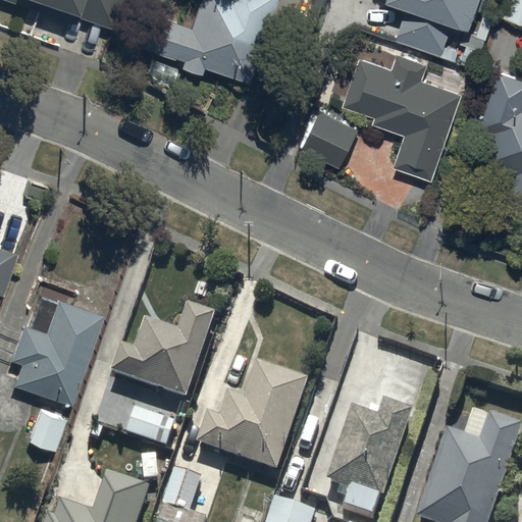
[(0,0),(0,1),(79,29),(82,21),(114,33),(124,0),(0,0)]
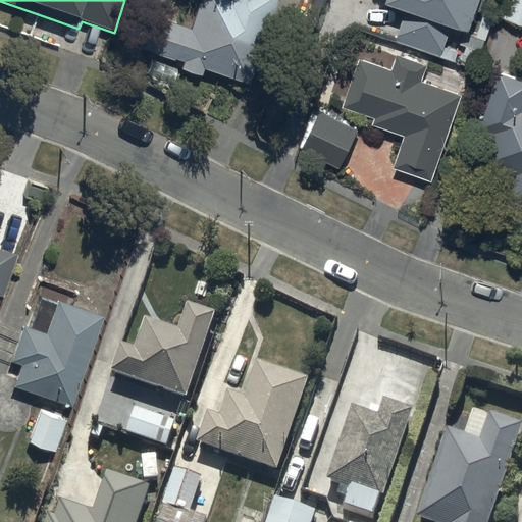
[(153,15),(142,49),(185,63),(183,70),(205,77),(207,70),(252,86),(279,0),(202,0),(193,29),(153,15)]
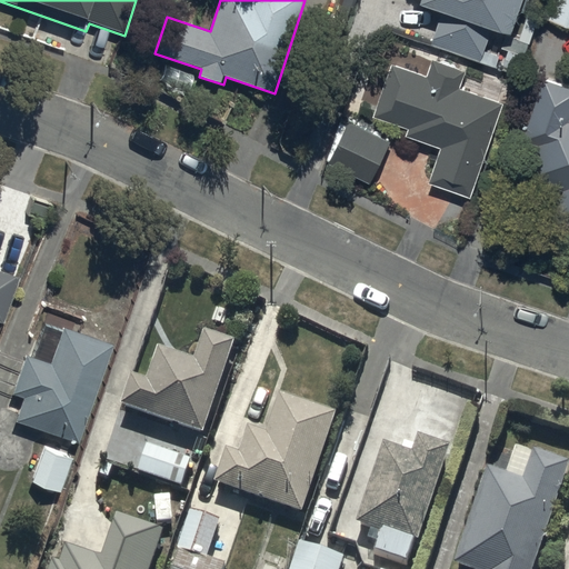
[(526,0),(421,0),(420,6),(443,13),(432,46),(480,61),(491,28),(515,36),(526,0)]
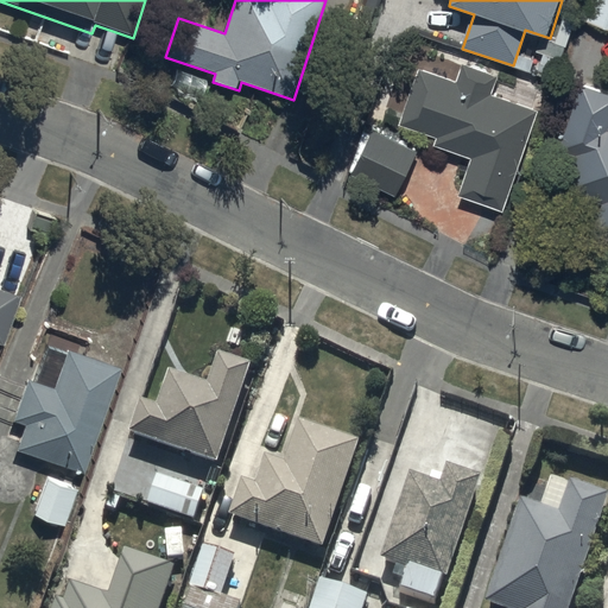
[(607,0),(587,0),(582,18),(607,26),(607,0)]
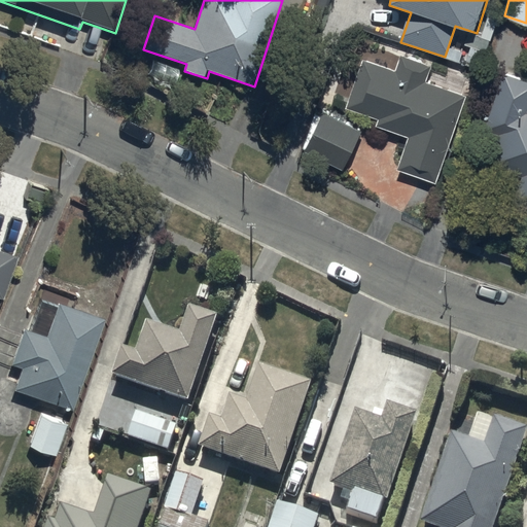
[(429,66),(399,55),(393,71),(361,60),(344,109),(378,120),(375,127),(408,138),(396,170),(435,183),(465,96),(424,81),(429,66)]
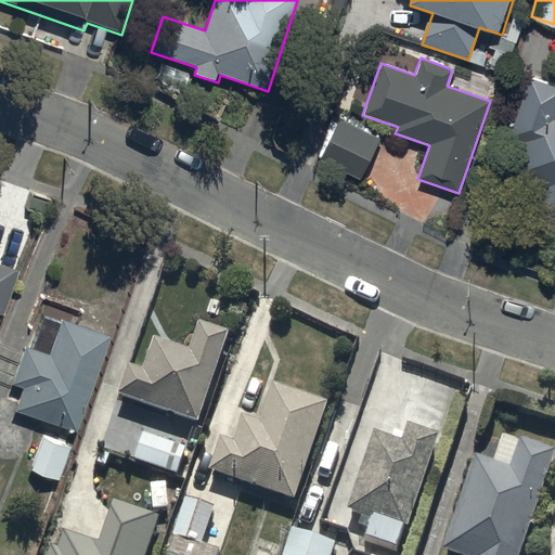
[(554,117),(554,85),(530,77),(511,138),(531,144),(520,176),(554,186),(554,191),(546,218),(554,220),(554,118),(554,119),(554,117)]
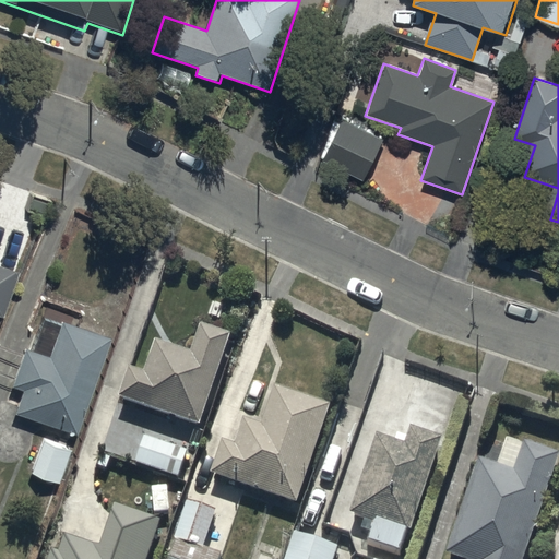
[(382,139),(343,120),(322,164),(361,181),(382,139)]
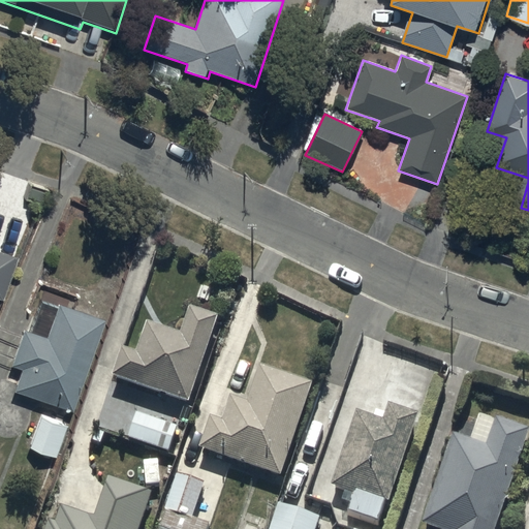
[(0,299),(3,300),(17,258),(0,252),(0,299)]
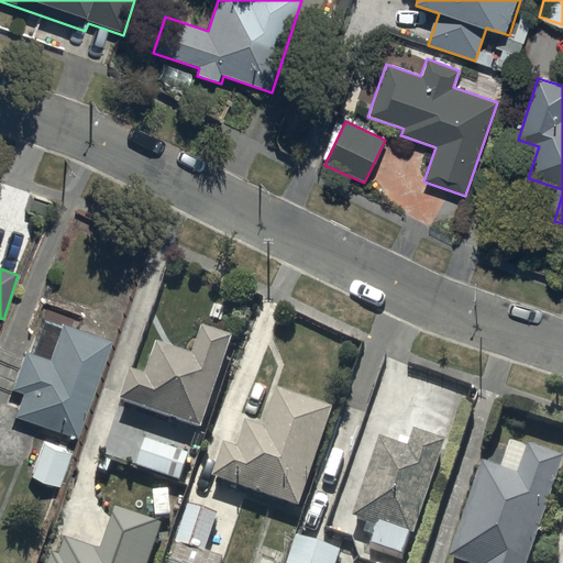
[(59,327),(43,321),(32,352),(25,350),(12,389),(23,393),(14,418),(77,439),(110,340),(62,323),(59,327)]
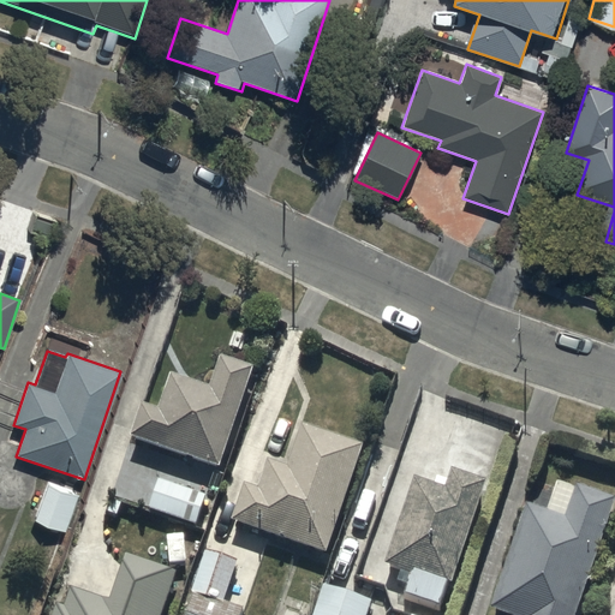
[(254,365),(220,354),(210,384),(172,371),(160,407),(142,401),(131,434),(221,464),(254,365)]
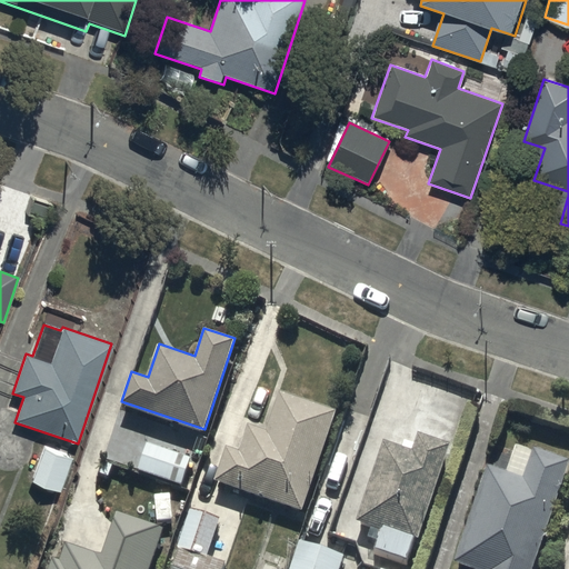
[(337,409),(280,389),(267,429),(249,423),(240,449),(226,445),(215,480),(302,509),(337,409)]
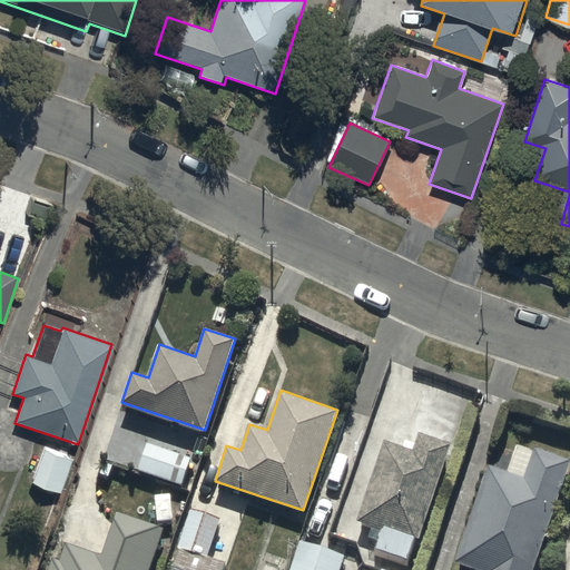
[(451,442),(419,432),(413,449),(383,440),(357,520),(382,528),(414,539),(420,540),(451,442)]
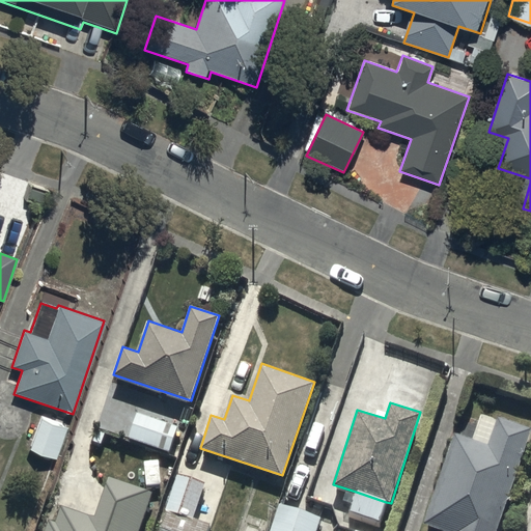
[(176,426),(137,412),(128,438),(168,452),(176,426)]
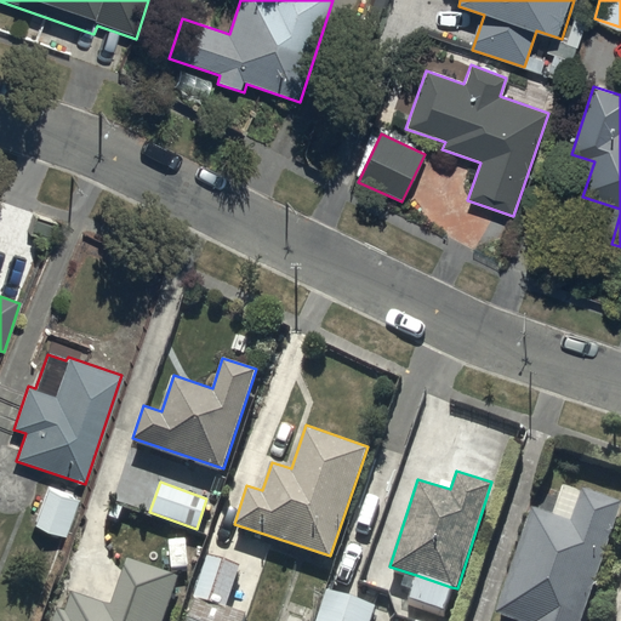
[(47,489),(34,528),(67,537),(79,499),(47,489)]
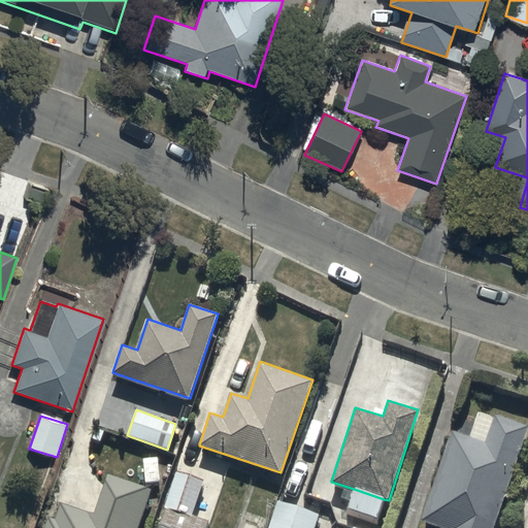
[(501,527),(527,451),(527,437),(500,429),(492,454),(456,441),(426,527),(501,527)]
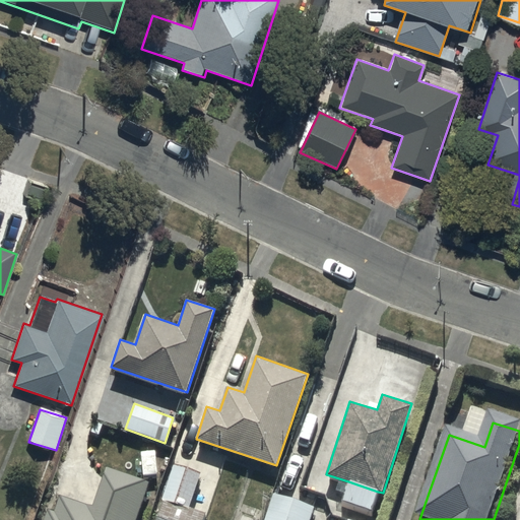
[(174,463),(163,500),(188,508),(200,472),(174,463)]
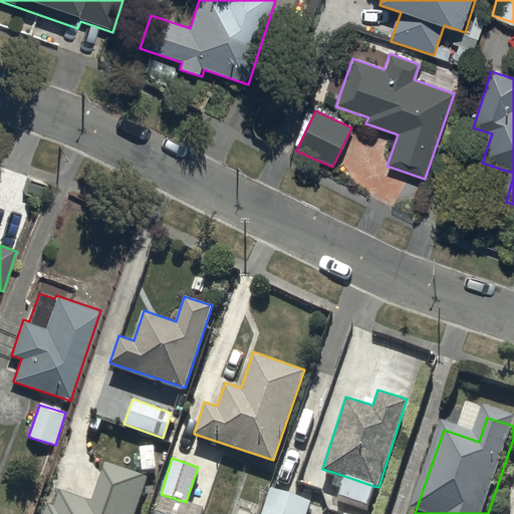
[(135,513),(148,476),(107,462),(93,501),(59,489),(54,504),(47,502),(42,513),(135,513)]
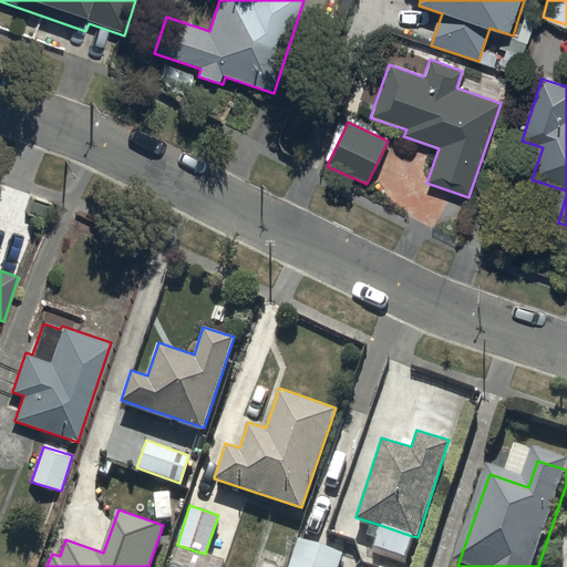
[(401,566),(412,536),(380,525),(367,566),(401,566)]
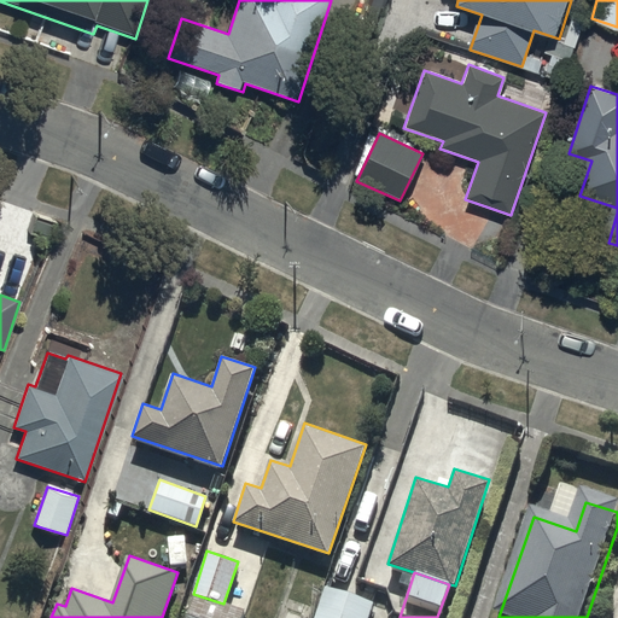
[(368,617),(374,601),(327,584),(314,617),(368,617)]
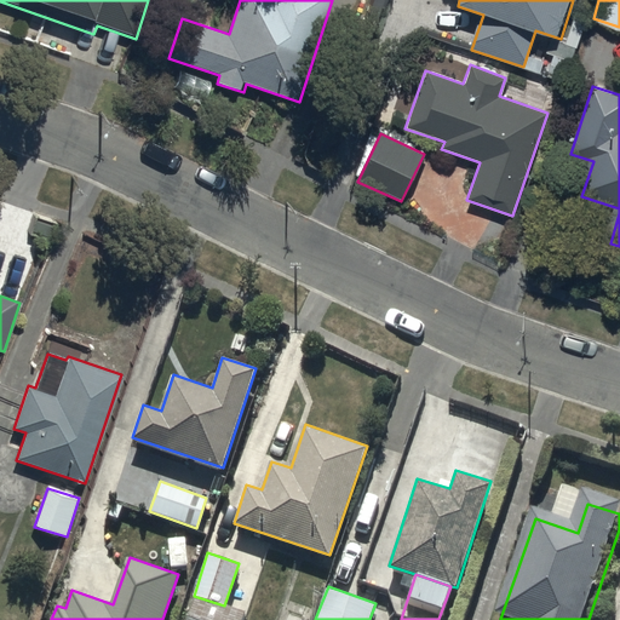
[(224,606),(194,596),(185,619),(241,619),(245,612),(224,606)]
